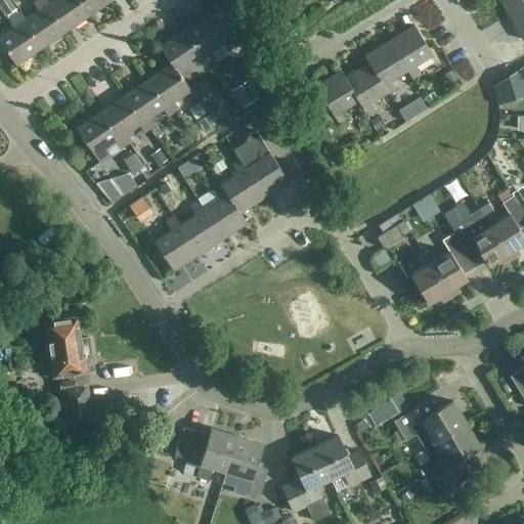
[(17,9),(10,0),(0,0),(0,5),(7,15),(17,9)]
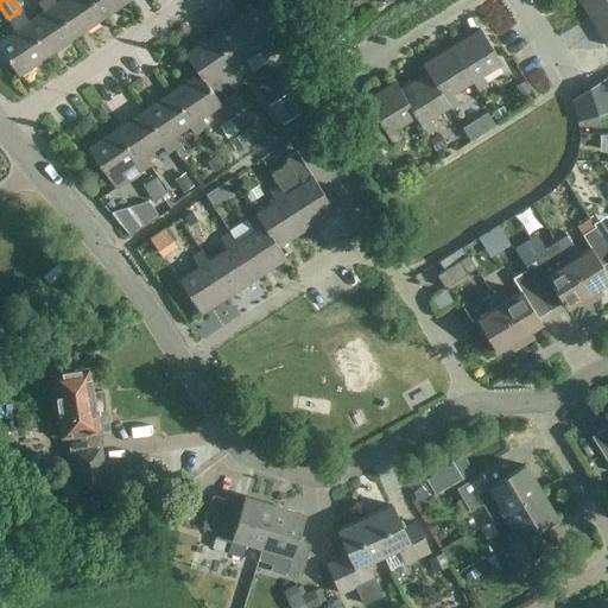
[(78,36),(57,4),(55,0),(43,0),(39,4),(44,11),(29,21),(51,55),(78,36)]
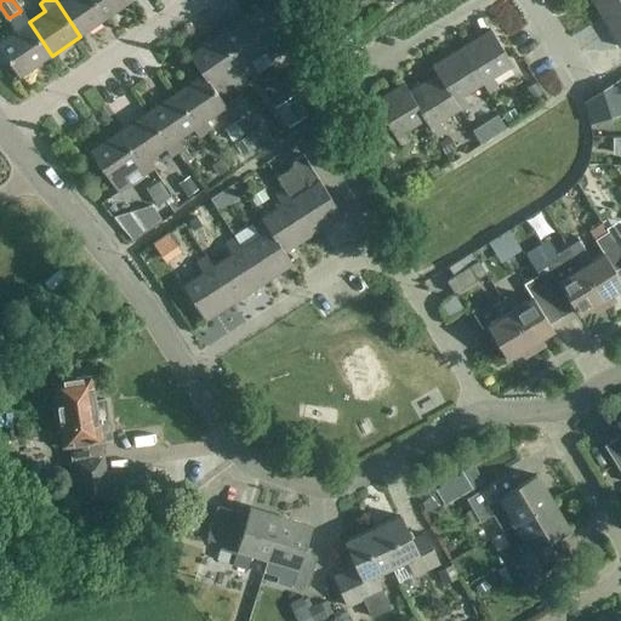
[(80,36),(103,22),(109,17),(97,0),(62,0),(58,4),(80,36)]
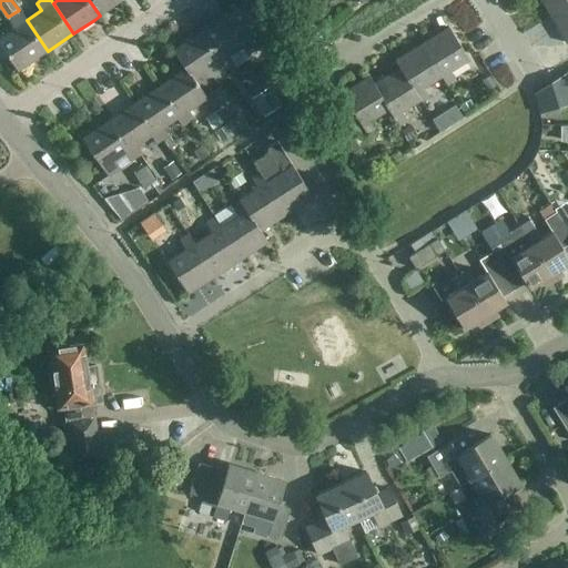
[(89,0),(100,16),(122,0),(121,0),(89,0)]
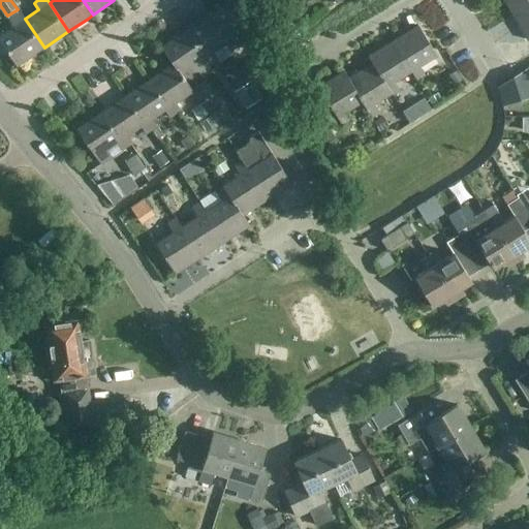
[(236,0),(230,0),(209,16),(207,17),(225,44),(230,52),(242,43),(237,37),(253,26),(236,0)]
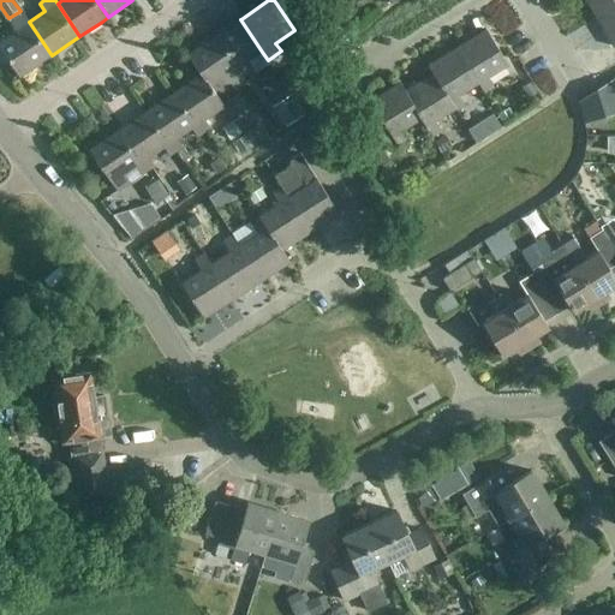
[(614,0),(584,0),(596,19),(614,7),(614,0)]
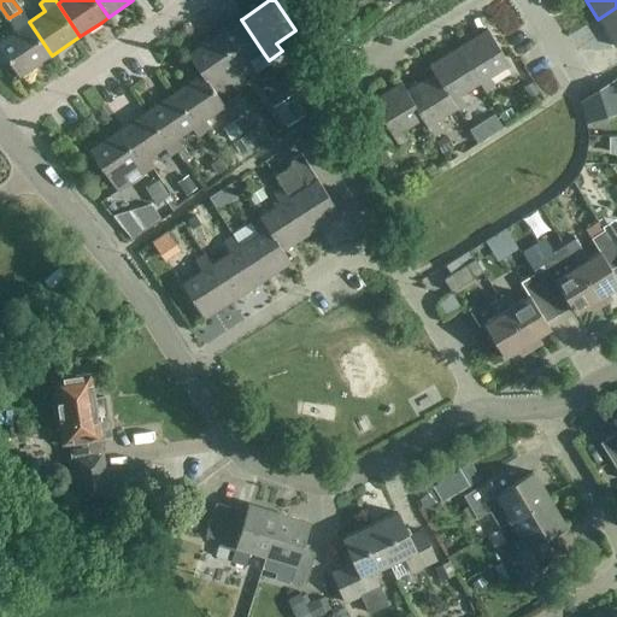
[(616,7),(598,19),(616,48),(616,47),(616,7)]
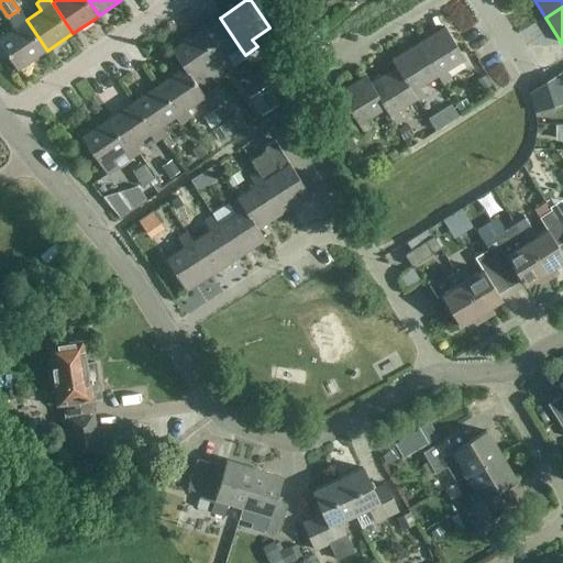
[(0,44),(18,70),(42,54),(47,51),(26,20),(22,12),(10,21),(15,29),(0,39),(0,44)]
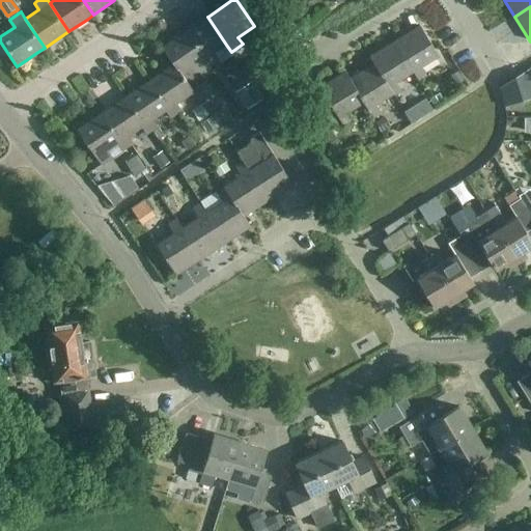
[(207,17),(183,33),(202,61),(206,68),(218,60),(214,54),(226,45),(207,17)]
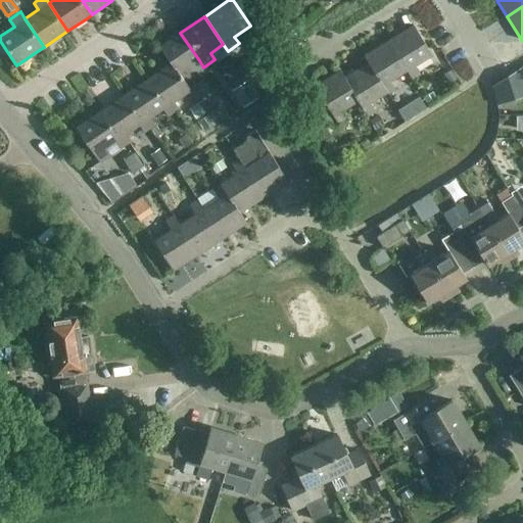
[(413,26),(388,42),(407,72),(413,81),(420,76),(415,66),(431,56),(413,26)]
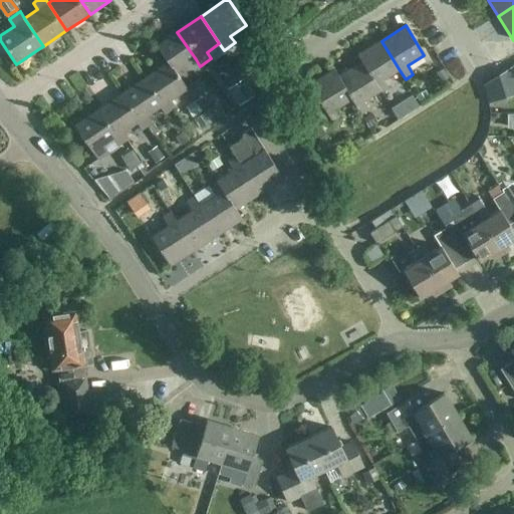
[(157,46),(168,62),(187,89),(188,88),(181,79),(190,73),(186,66),(196,59),(177,32),(157,46)]
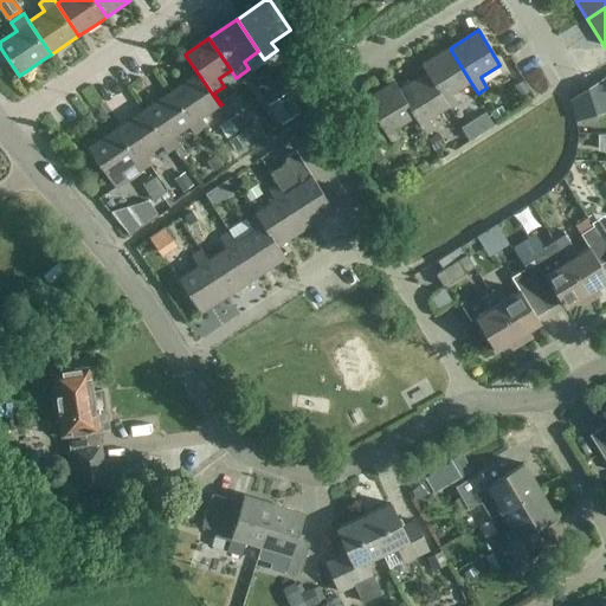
[(421,66),(426,73),(447,109),(449,109),(450,111),(459,105),(452,95),(471,83),(450,49),(421,66)]
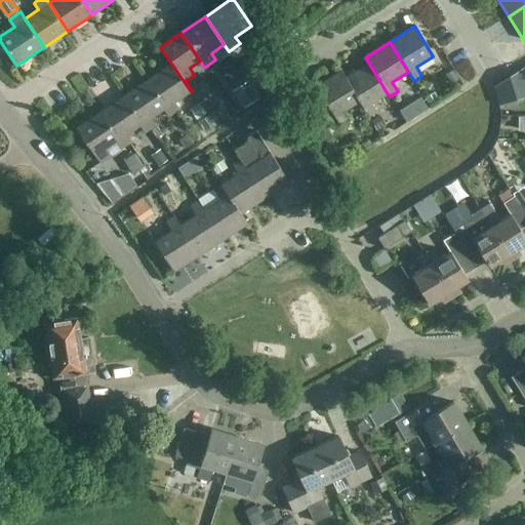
[(191,91),(171,64),(145,82),(163,110),(168,117),(179,109),(175,102),(191,91)]
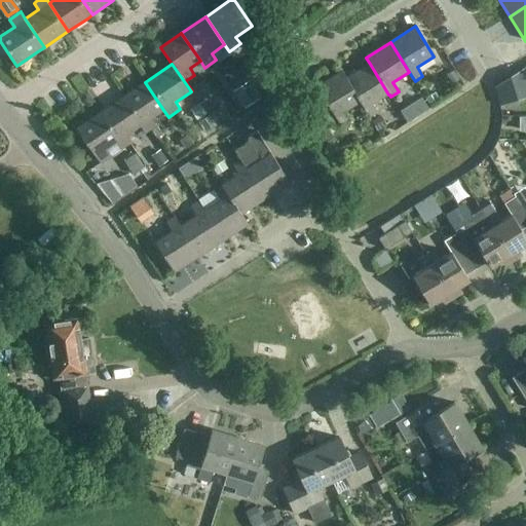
[(370,64),(346,79),(345,79),(360,103),(370,119),(378,114),(372,105),(388,95),(370,64)]
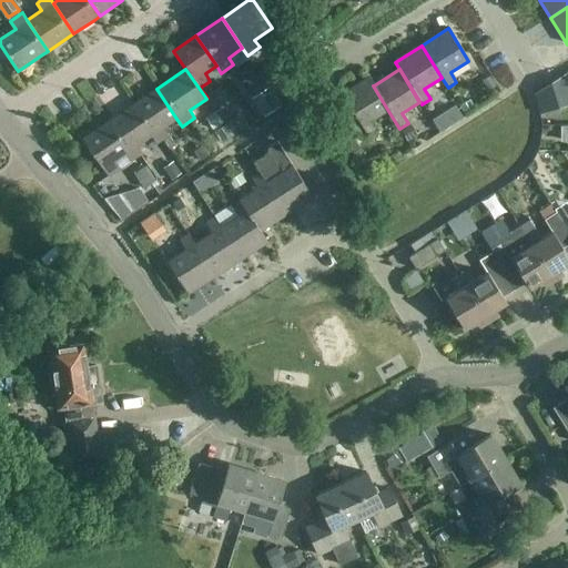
[(567,74),(567,72),(540,90),(543,98),(567,90),(567,74)]
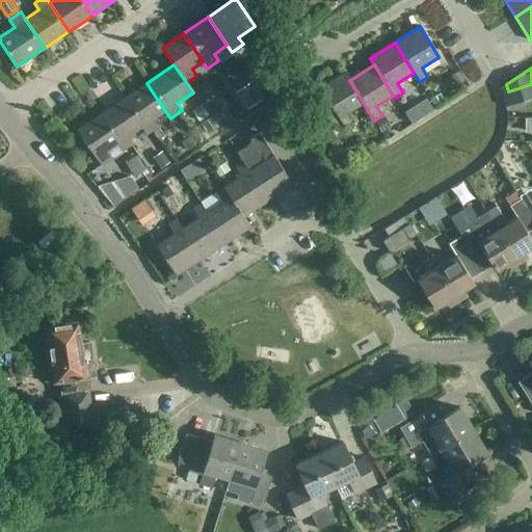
[(350,80),(346,73),(319,89),(344,129),(353,124),(347,114),(364,104),(349,80),(350,80)]
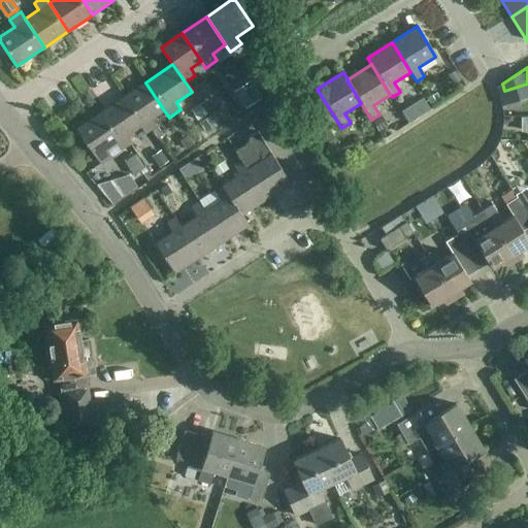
[(204,80),(193,89),(200,100),(211,92),(204,80)]
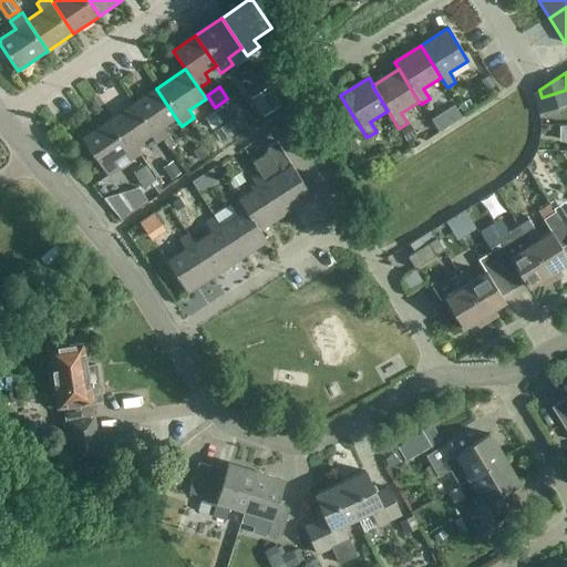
[(156,89),(131,105),(152,136),(156,143),(168,135),(163,127),(176,119),(156,89)]
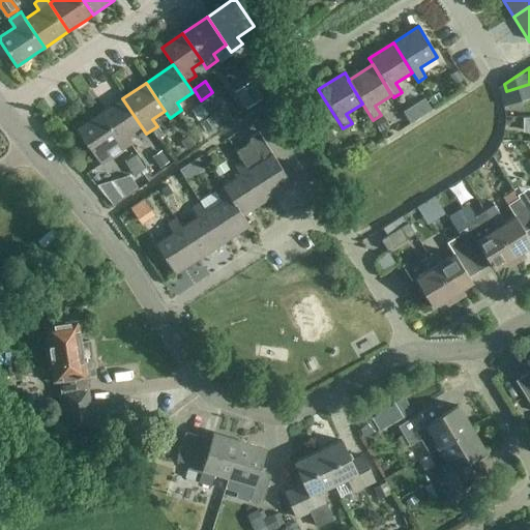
[(235,93),(246,110),(262,99),(251,83),(235,93)]
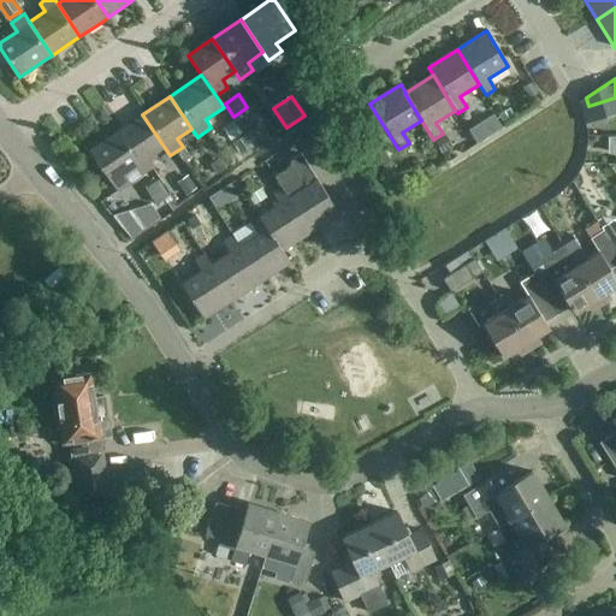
[(615,98),(588,106),(592,119),(615,112),(615,98)]
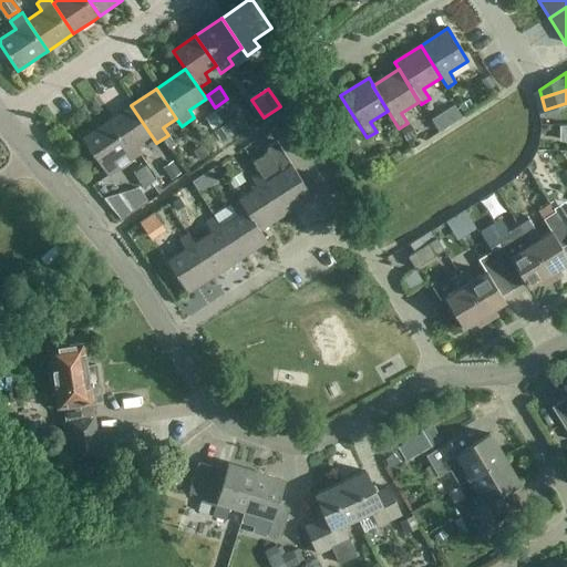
[(105,123),(125,154),(131,161),(143,153),(137,145),(152,136),(131,105),(105,123)]
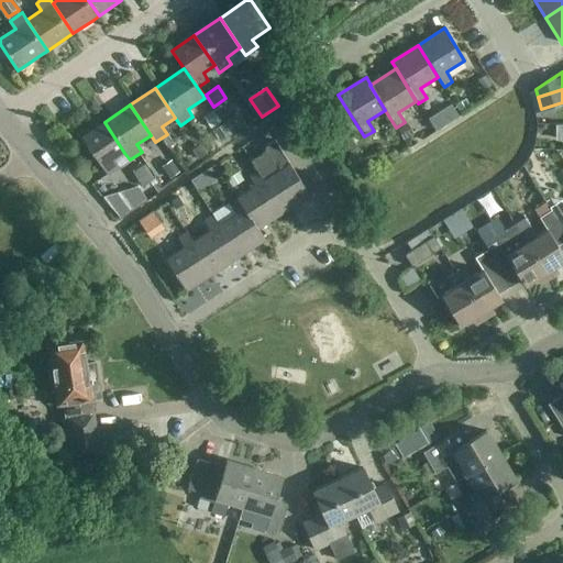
[(360,131),(344,108),(332,117),(346,140),(360,131)]
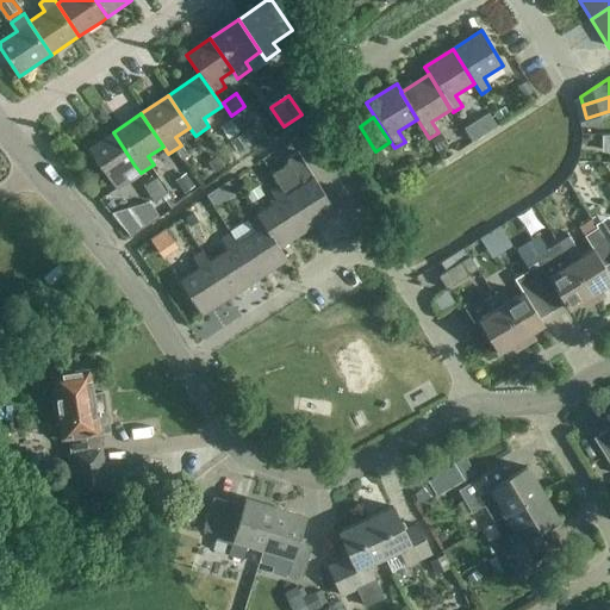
[(316,129),(299,139),(317,168),(334,157),(316,129)]
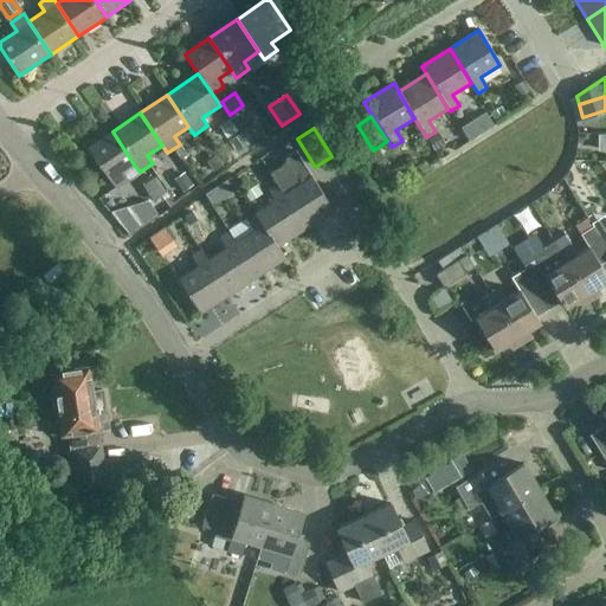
[(113,131),(88,148),(116,188),(128,180),(123,172),(134,165),(113,131)]
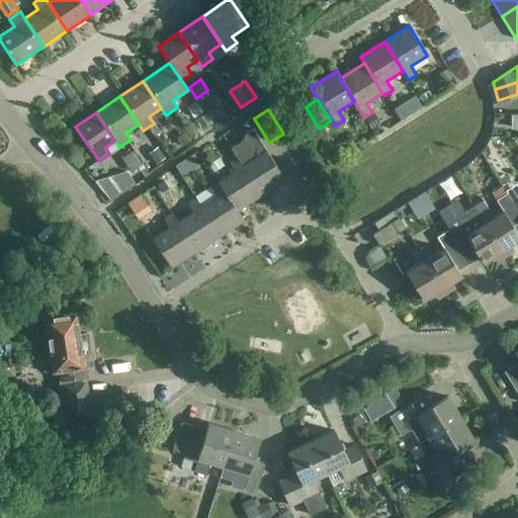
[(243,141),(230,149),(236,159),(238,158),(244,167),(262,196),(285,181),(252,130),(244,135),(243,141)]
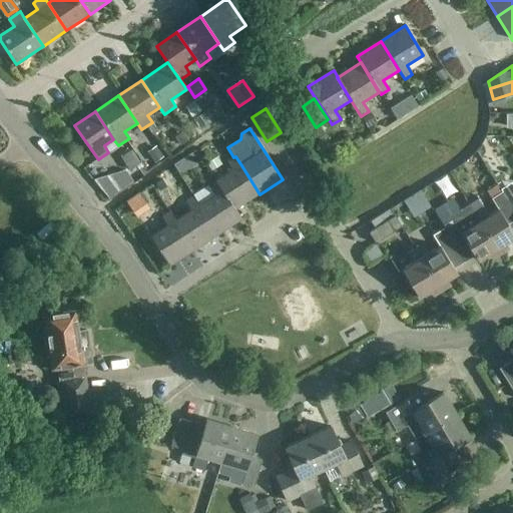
[(211,164),(221,159),(214,144),(204,149),(211,164)]
